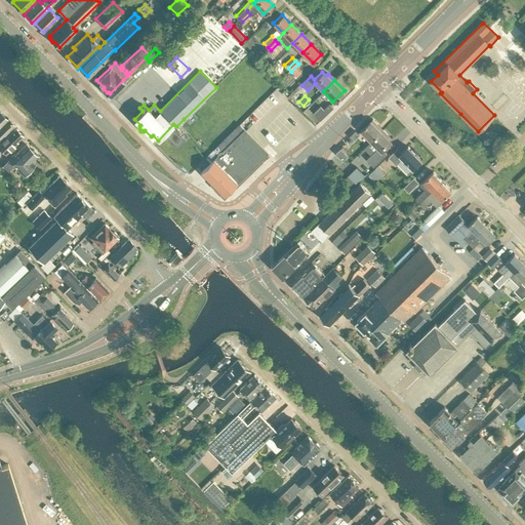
[(319,120),(332,107),(328,103),(323,109),(319,105),(312,113),(319,120)]
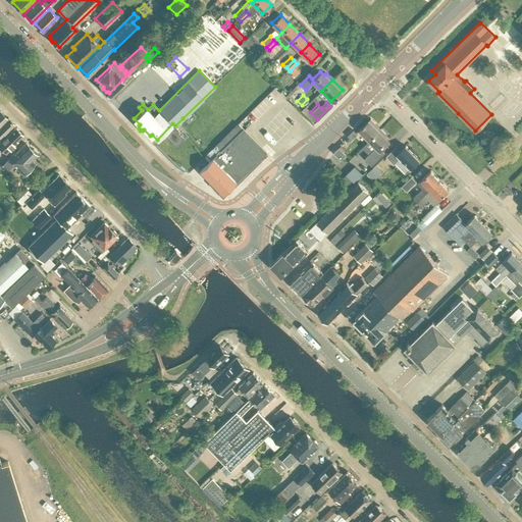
[(0,138),(14,124),(8,117),(7,118),(0,111),(0,138)]
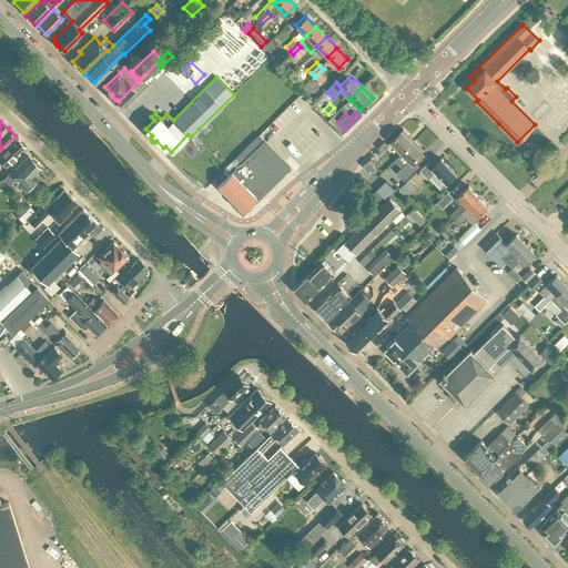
[(402,152),(413,141),(408,138),(411,135),(404,129),(391,141),(402,152)]
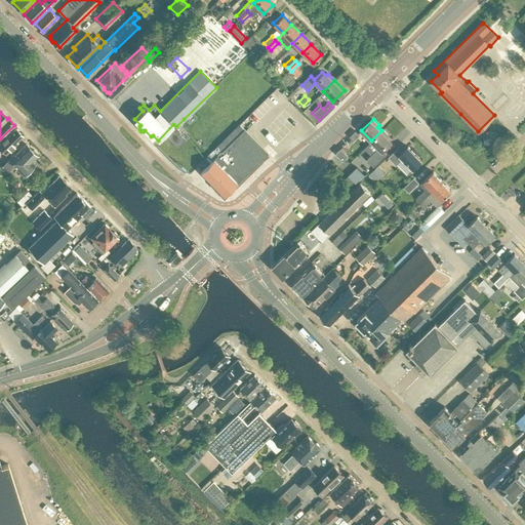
[(224,195),(268,152),(244,128),(238,123),(216,146),(204,157),(209,162),(200,171),(224,195)]
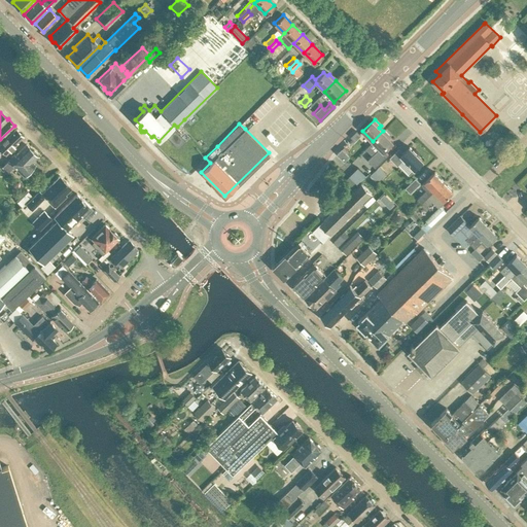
[(174,128),(167,136),(177,146),(185,139),(174,128)]
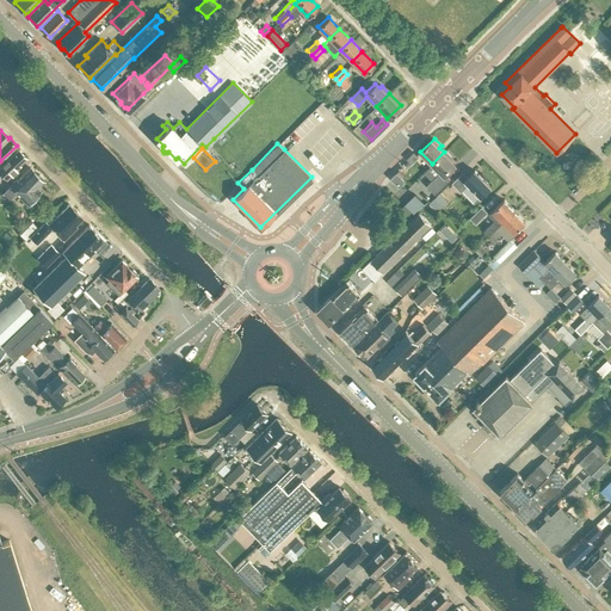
[(16,167),(26,156),(18,149),(0,166),(0,172),(2,176),(6,179),(17,168),(16,167)]
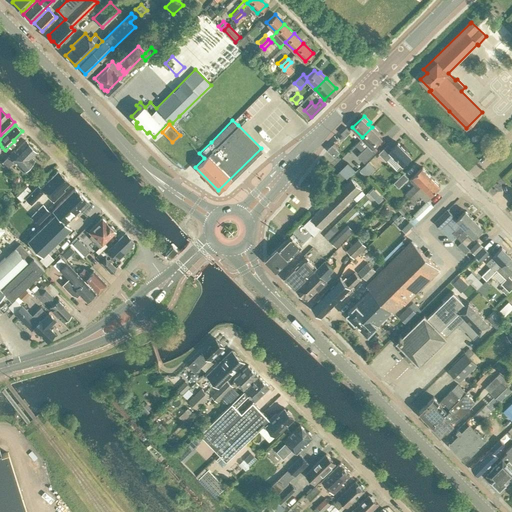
[(373,126),(372,127),(362,137),(369,144),(366,146),(358,155),(365,162),(377,149),(374,146),(382,138),(378,134),(380,132),(373,126)]
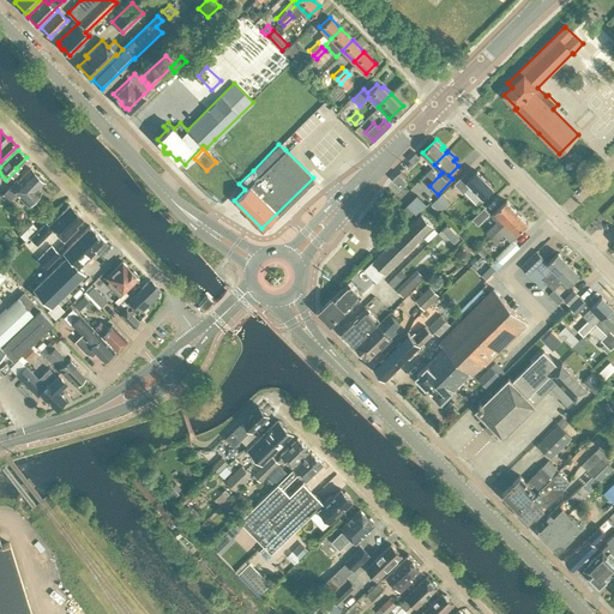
[(414,164),(421,158),(416,154),(409,160),(414,164)]
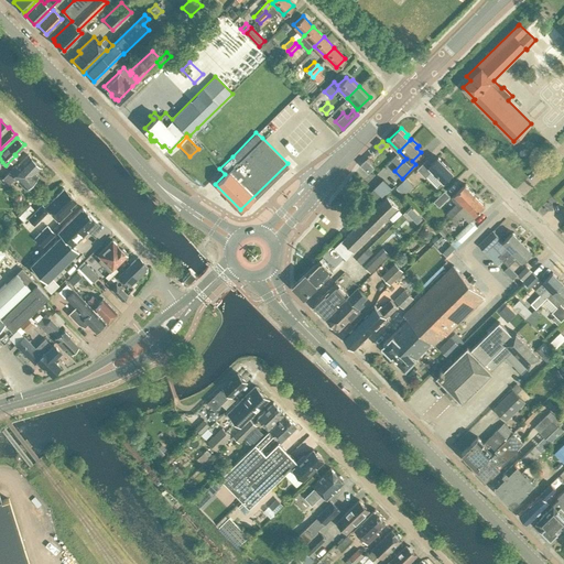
[(15,165),(3,177),(9,183),(14,177),(24,187),(33,179),(36,174),(34,172),(40,166),(39,165),(39,163),(36,161),(34,161),(28,154),(17,166),(15,165)]
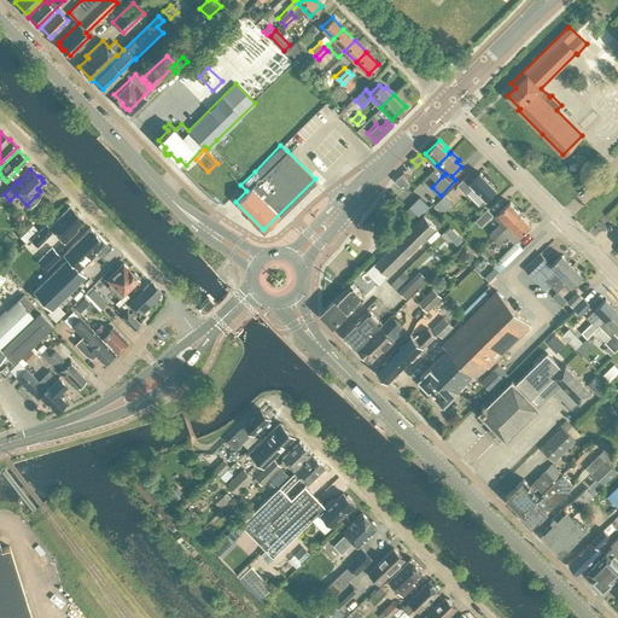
[(466,192),(467,191),(479,203),(485,198),(487,198),(496,188),(481,172),(472,180),(467,175),(458,184),(466,192)]
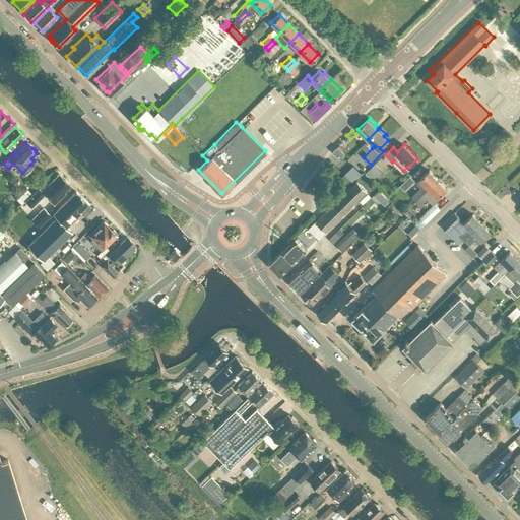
[(339,157),(344,152),(337,145),(332,150),(339,157)]
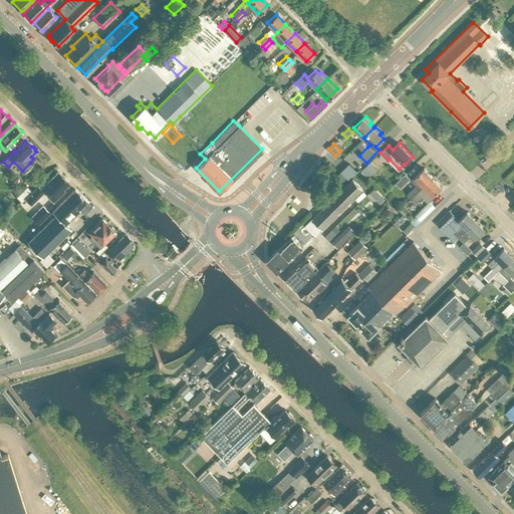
[(370,162),(361,171),(368,178),(376,169),(370,162)]
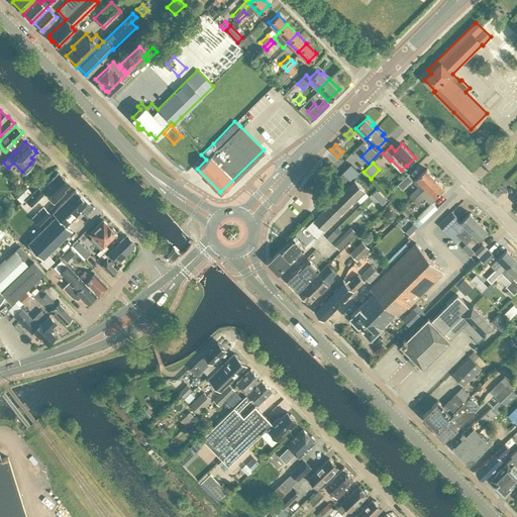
[(358,171),(351,164),(343,173),(350,180),(358,171)]
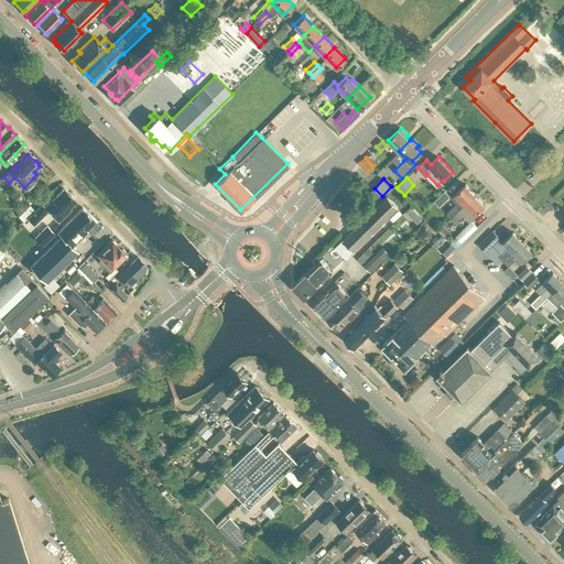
[(452,217),(476,194),(465,184),(452,197),(457,203),(447,213),(452,217)]
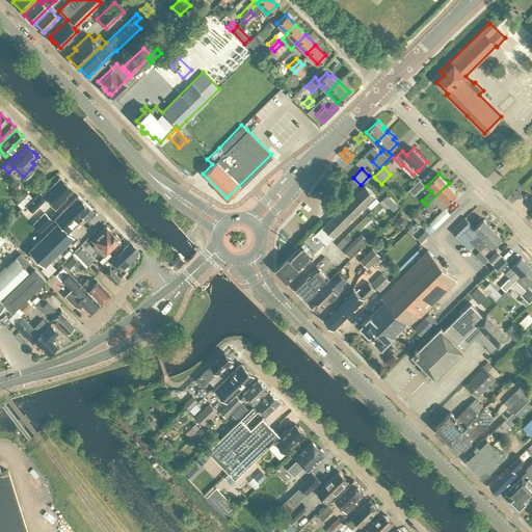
[(59,177),(42,194),(40,192),(26,205),(31,211),(45,197),(55,208),(67,196),(65,195),(72,189),(59,177)]
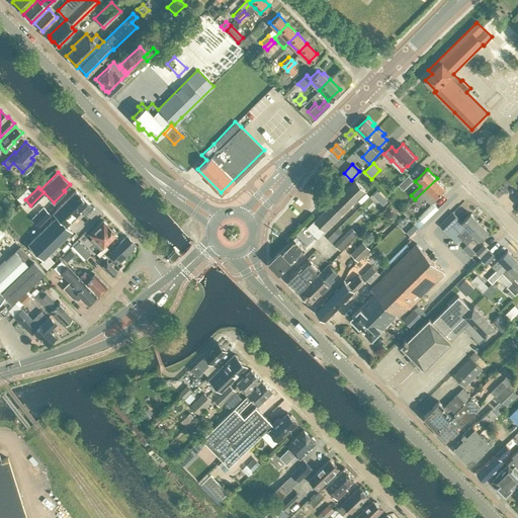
[(409,174),(399,184),(404,189),(414,179),(409,174)]
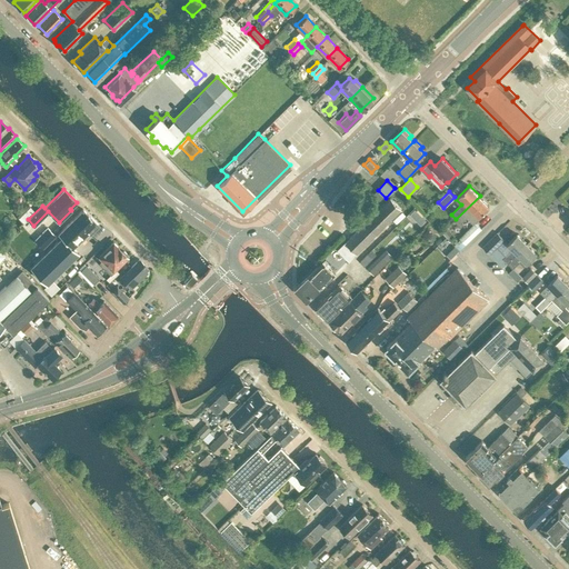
[(358,252),(402,208),(390,196),(387,199),(356,230),(348,238),(346,240),(358,252)]
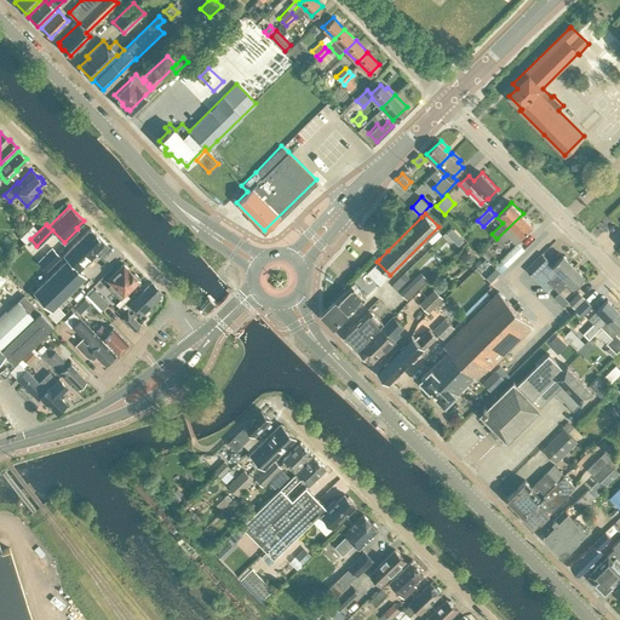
[(534,224),(523,213),(497,239),(501,244),(509,236),(516,244),(523,236),(522,235),(534,224)]
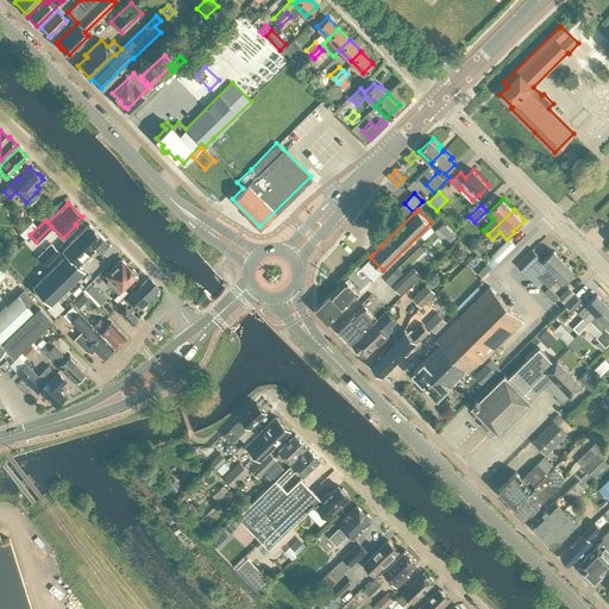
[(24,238),(37,226),(30,220),(18,232),(24,238)]
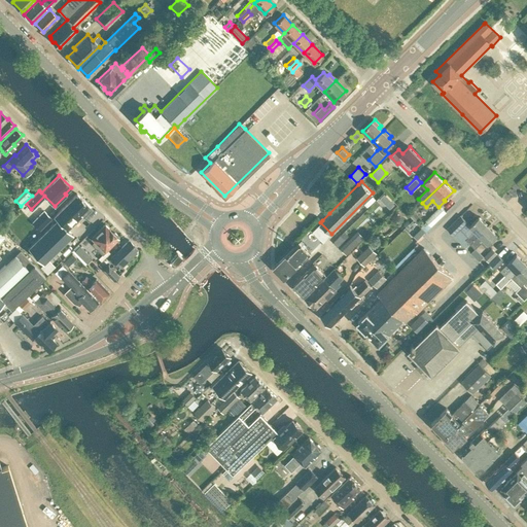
[(67,229),(81,214),(83,216),(92,208),(76,194),(54,216),(55,217),(58,220),(29,249),(43,264),(73,235),(67,229)]
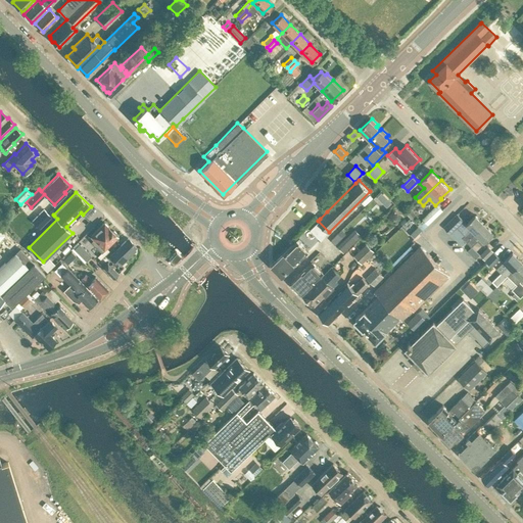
[(387,206),(392,201),(388,196),(382,202),(387,206)]
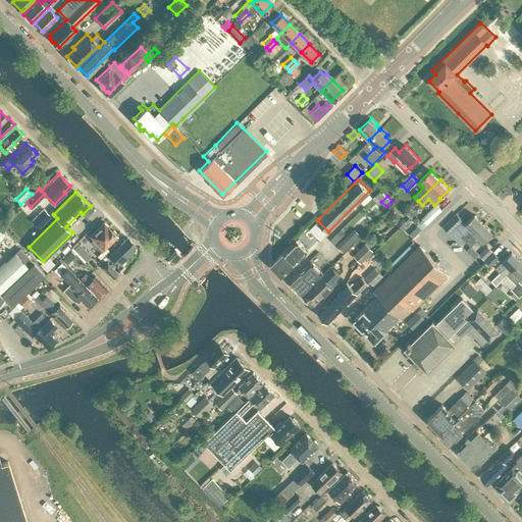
[(441,209),(437,205),(422,219),(426,223),(441,209)]
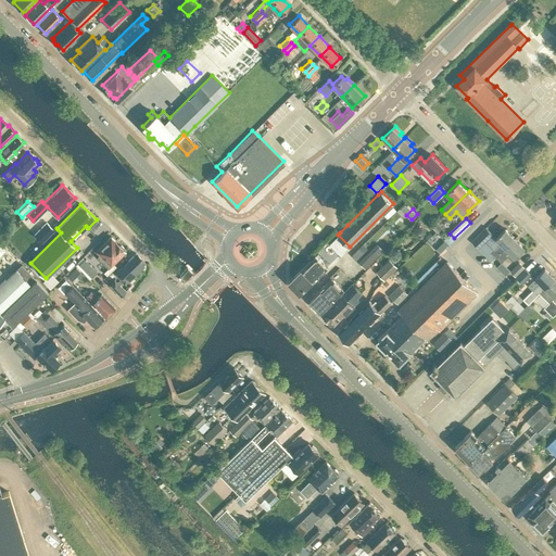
[(41,242),(53,229),(45,220),(33,234),(41,242)]
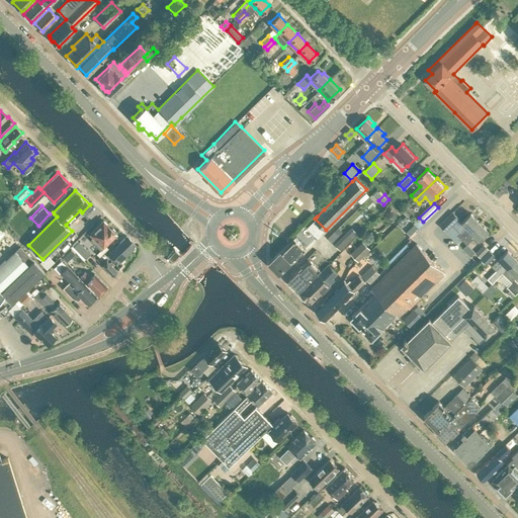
[(403,211),(408,217),(412,212),(407,207),(403,211)]
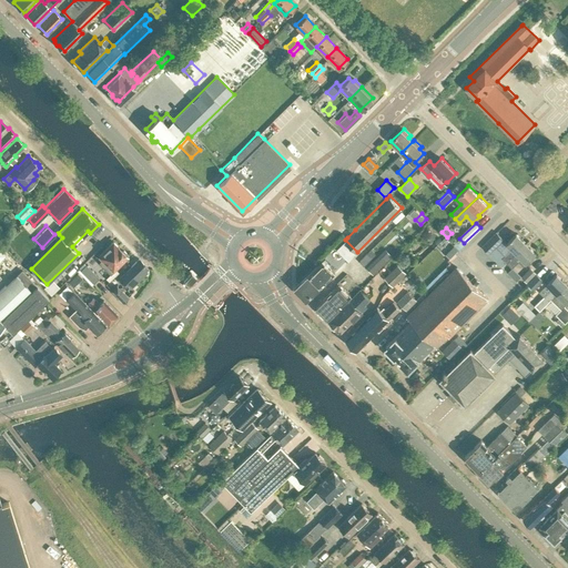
[(506,262),(507,262),(526,243),(516,233),(506,243),(507,244),(507,243),(511,247),(503,256),(494,249),(504,239),(496,232),(482,246),(501,266),(506,262)]
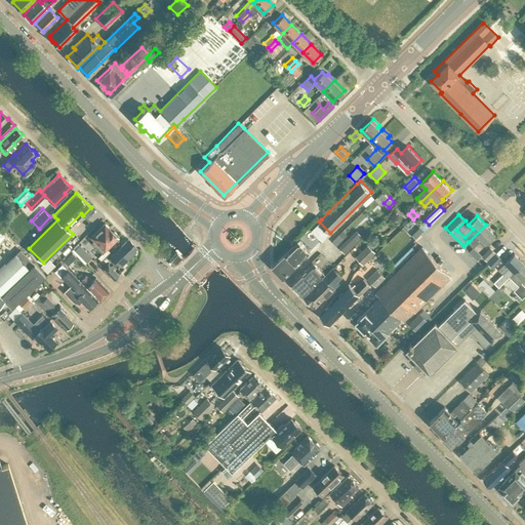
[(90,236),(93,240),(91,242),(102,252),(118,237),(105,223),(90,236)]
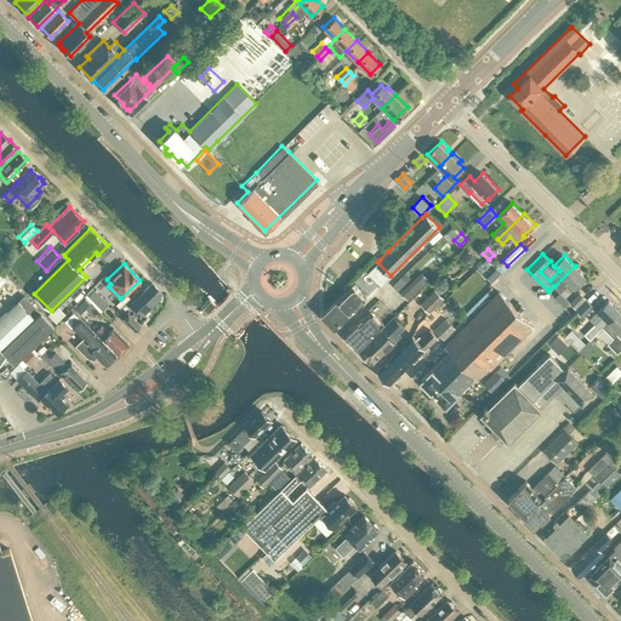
[(586,277),(575,266),(554,286),(559,292),(567,285),(571,290),(586,277)]
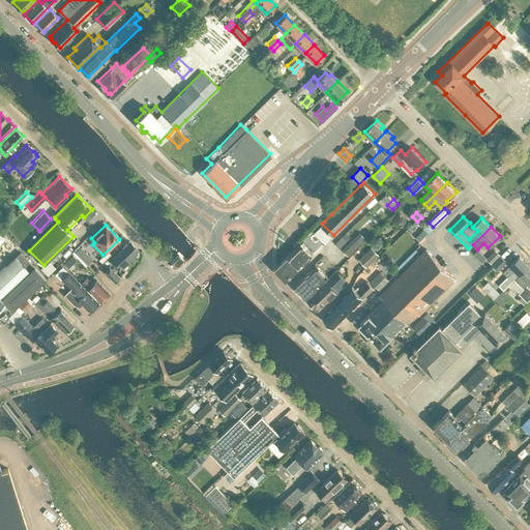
[(129,241),(117,253),(114,251),(108,257),(111,260),(110,261),(118,269),(120,267),(122,268),(138,254),(134,249),(136,247),(129,241)]
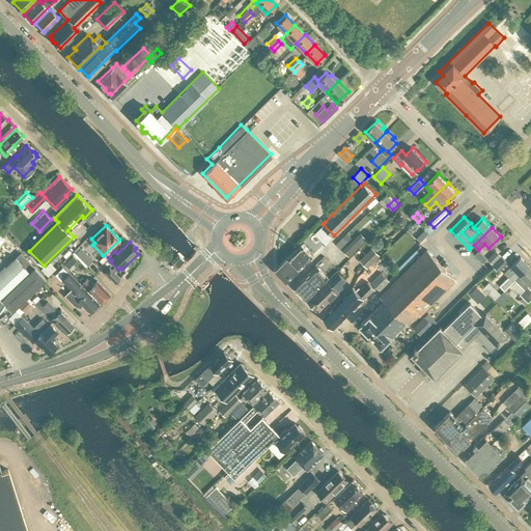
[(300,268),(312,255),(302,244),(276,269),(286,279),(298,268),(300,268)]
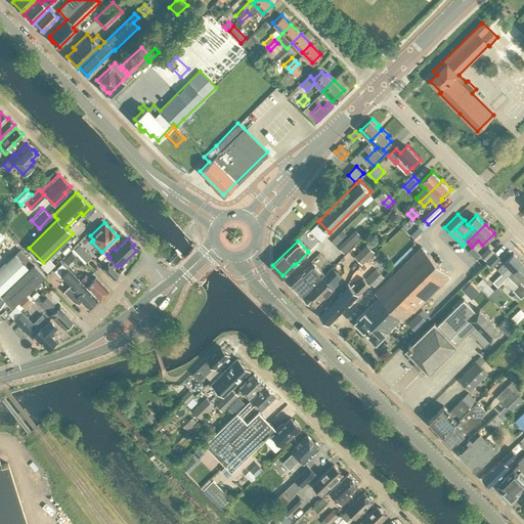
[(85,262),(92,256),(80,244),(74,250),(85,262)]
